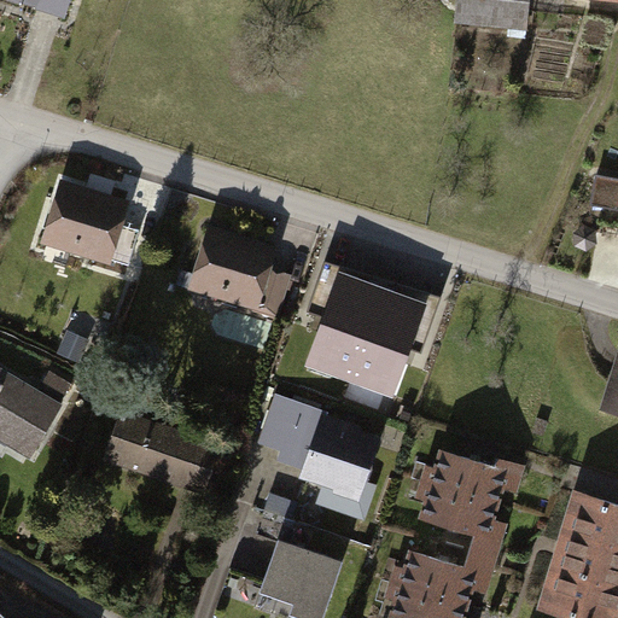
[(68,0),(27,0),(64,11),(68,0)]
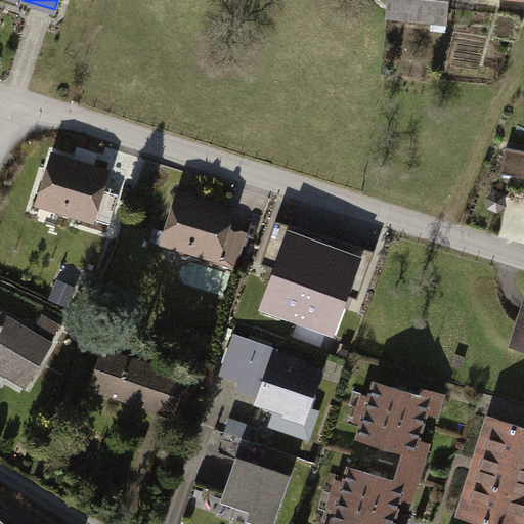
[(389,0),(388,17),(447,24),(449,0),(389,0)]
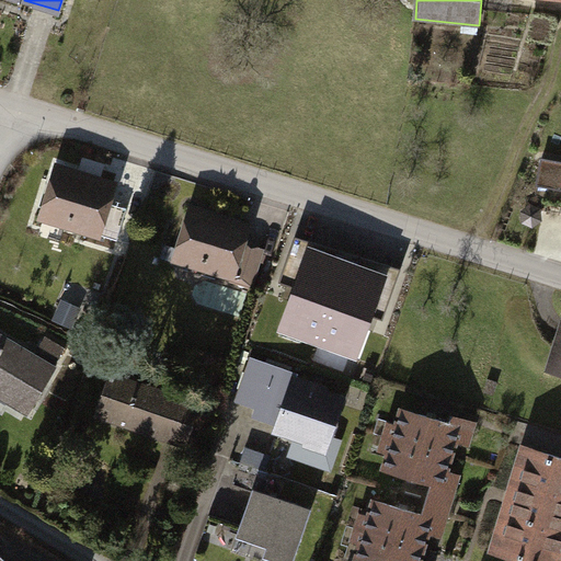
[(560,162),(557,161),(551,189),(560,190),(560,162)]
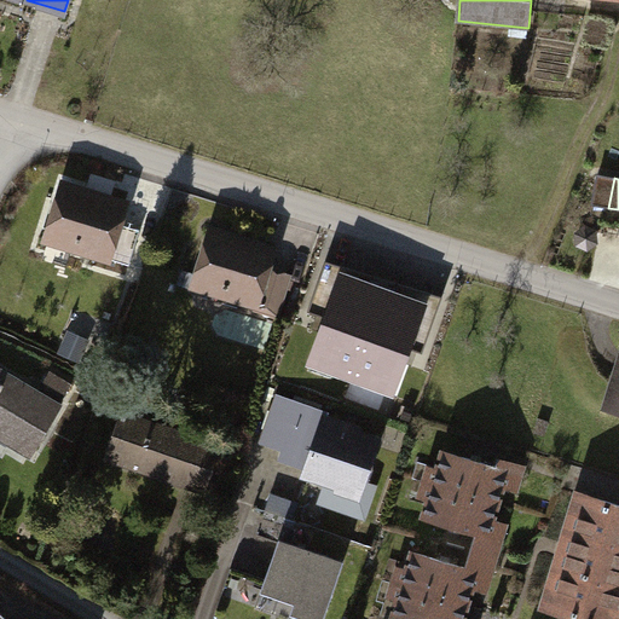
[(127,204),(64,184),(50,230),(76,238),(74,247),(129,265),(142,230),(121,224),(127,204)]
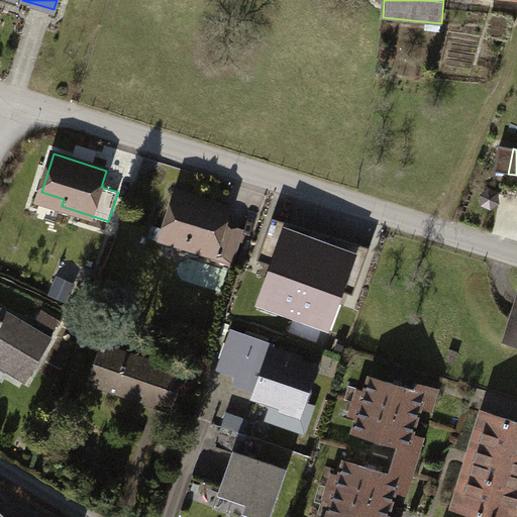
[(229,210),(178,194),(166,231),(187,238),(185,245),(232,261),(241,230),(224,225),(229,210)]
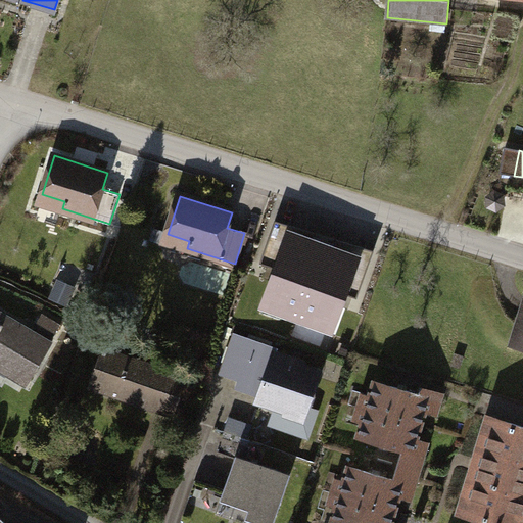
[(298,317),(322,253),(312,248),(316,234),(277,221),(263,263),(276,270),(264,303),(298,317)]
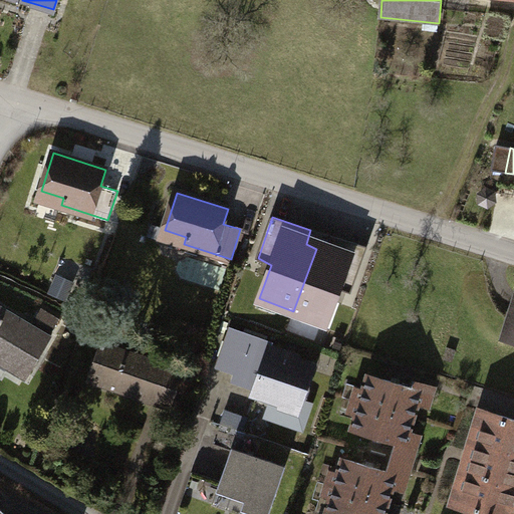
[(327,252),(316,249),(293,311),(328,324),(340,289),(352,294),(368,247),(332,235),(327,252)]
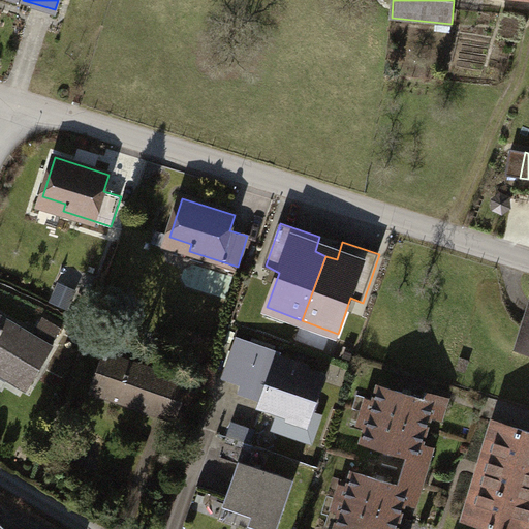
[(74,294),(59,287),(53,302),(68,309),(74,294)]
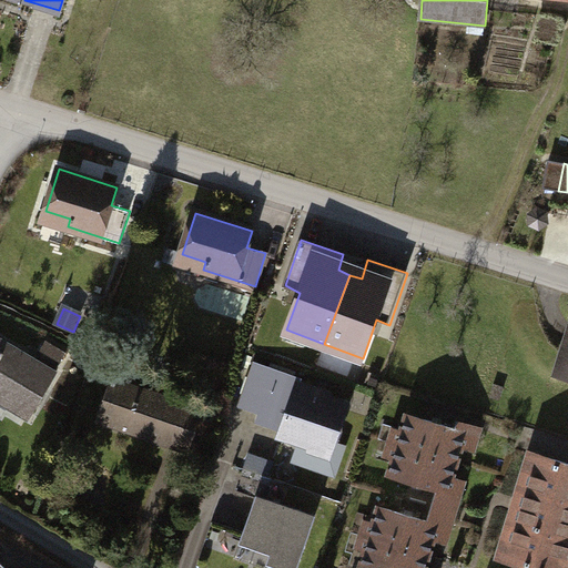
[(57,372),(0,338),(0,394),(32,413),(57,372)]
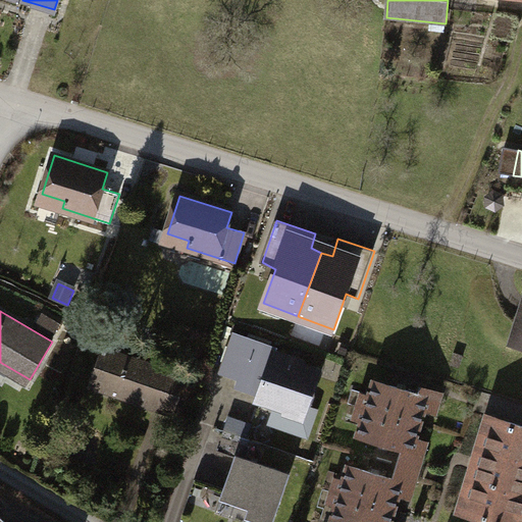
[(60,324),(44,315),(38,325),(54,335),(60,324)]
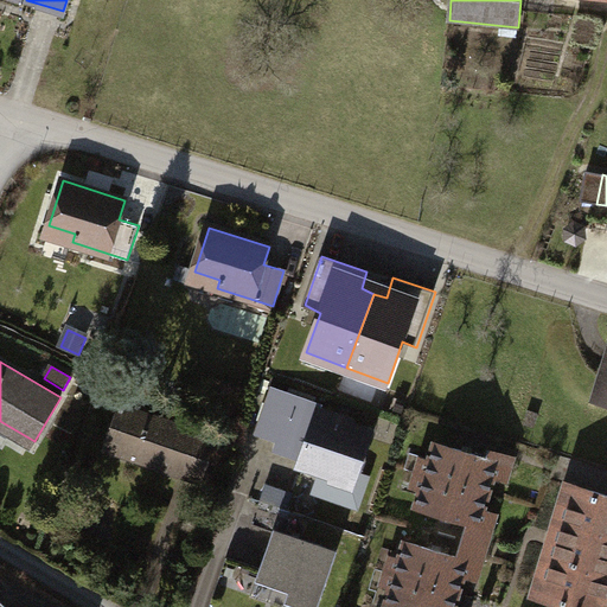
[(291,396),(274,390),(260,433),(281,440),(279,449),(305,459),(302,466),(352,483),(355,474),(359,477),(363,471),(365,465),(368,459),(368,453),(363,452),(369,433),(320,416),(324,407),(313,403),(315,398),(292,390),(291,396)]
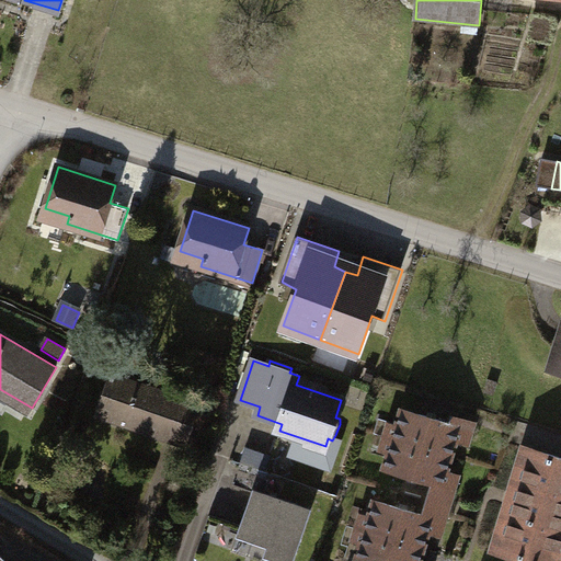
[(179,399),(112,375),(100,409),(125,418),(123,424),(165,439),(169,431),(189,438),(190,436),(206,442),(217,411),(201,404),(199,407),(179,400),(179,399)]
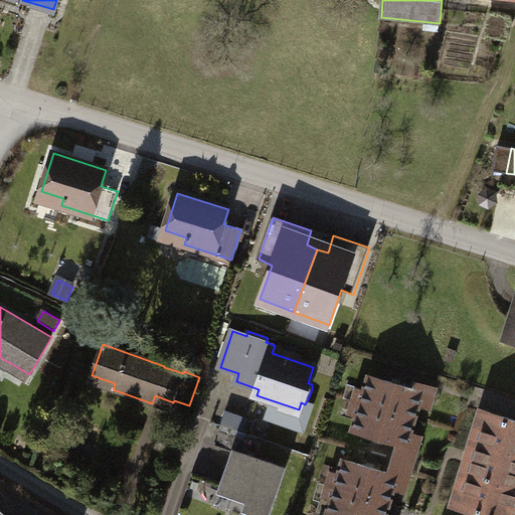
[(413,389),(370,376),(362,403),(415,419),(421,397),(435,401),(439,388),(416,381),(413,389)]
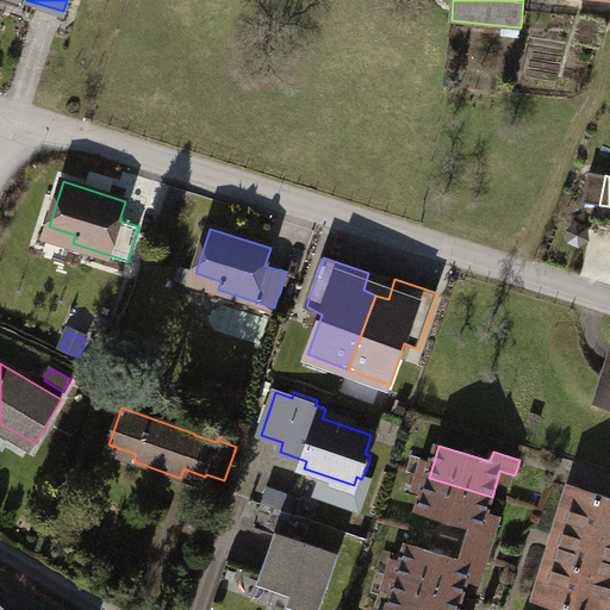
[(492,497),(429,478),(419,511),(471,527),(466,542),(491,549),(498,527),(484,522),(492,497)]
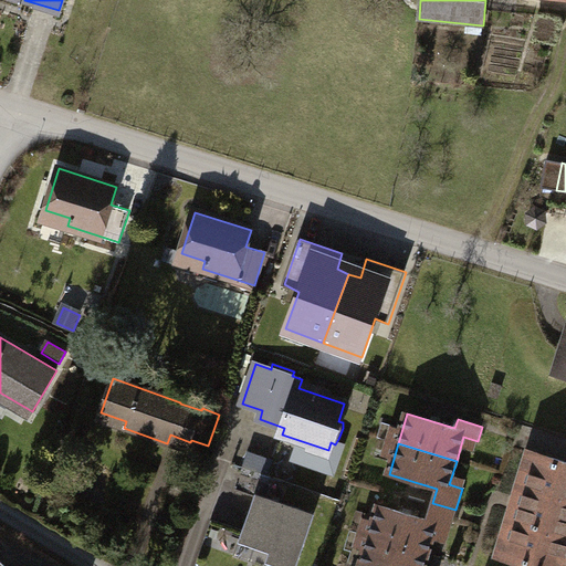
[(530,481),(565,492),(565,460),(538,452),(530,481)]
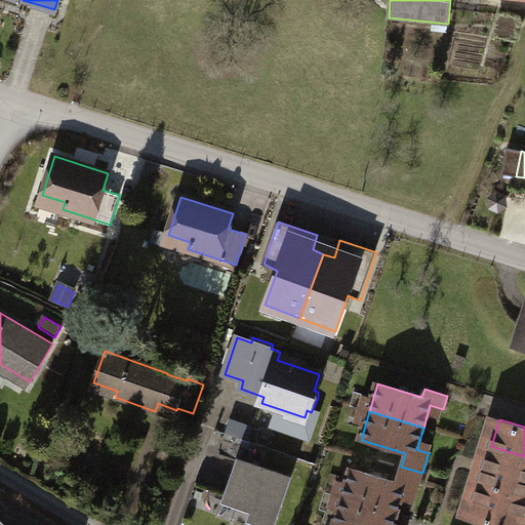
[(524,456),(491,446),(485,470),(524,481),(524,456)]
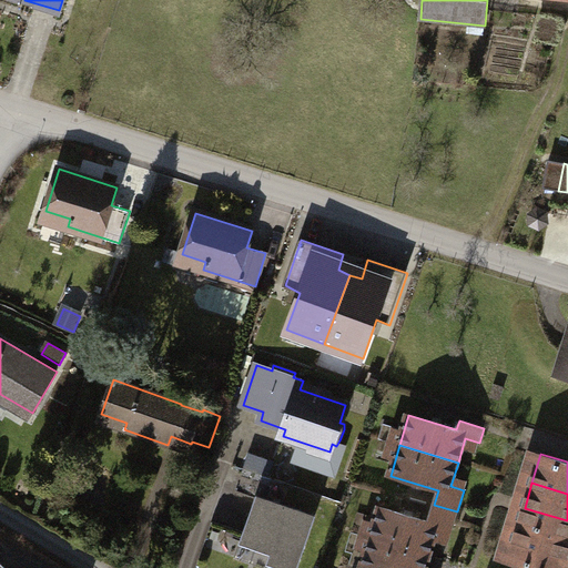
[(315,517),(259,497),(243,543),(274,554),(273,557),(297,566),(315,517)]
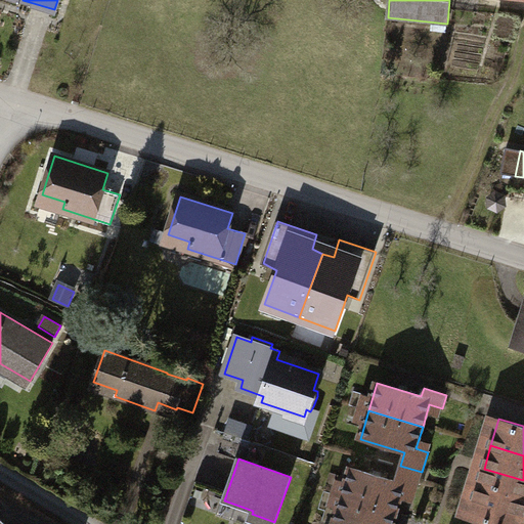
[(351,469),(343,495),(397,512),(403,490),(416,494),(422,472),(400,466),(395,481),(351,469)]
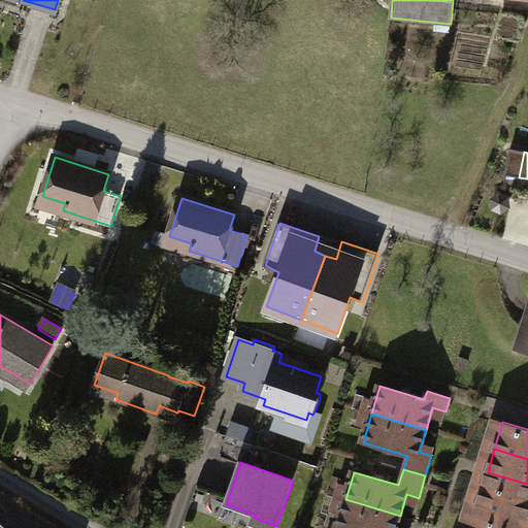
[(480,497),(527,510),(527,484),(488,472),(480,497)]
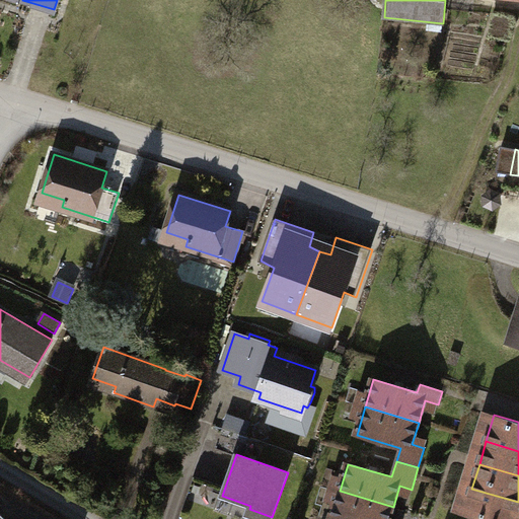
[(518,518),(518,502),(471,489),(464,513),(485,518),(518,518)]
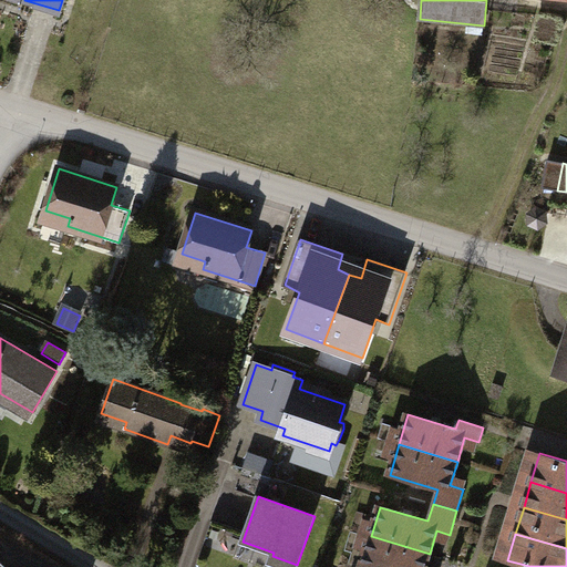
[(425,566),(430,554),(371,536),(361,566),(425,566)]
